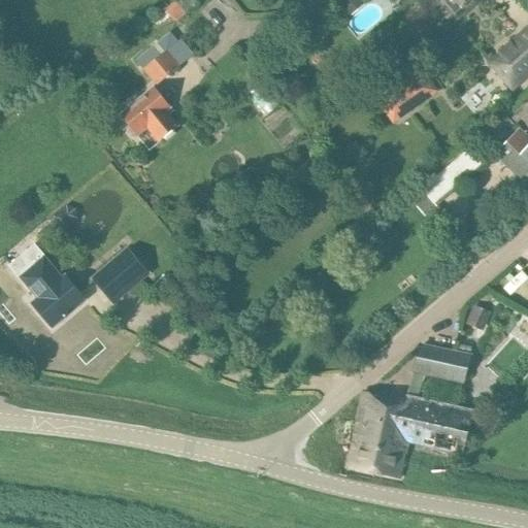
[(195,0),(177,0),(166,9),(174,20),(197,3),(195,0)]
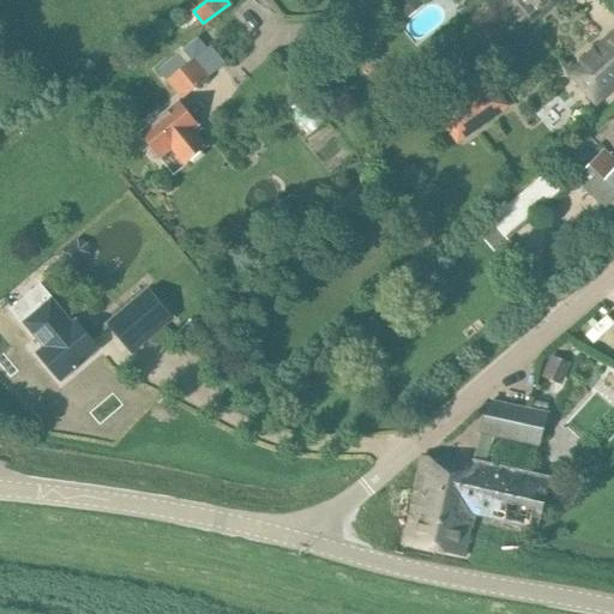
[(419,0),(393,0),(395,0),(407,14),(421,2),(419,0)]
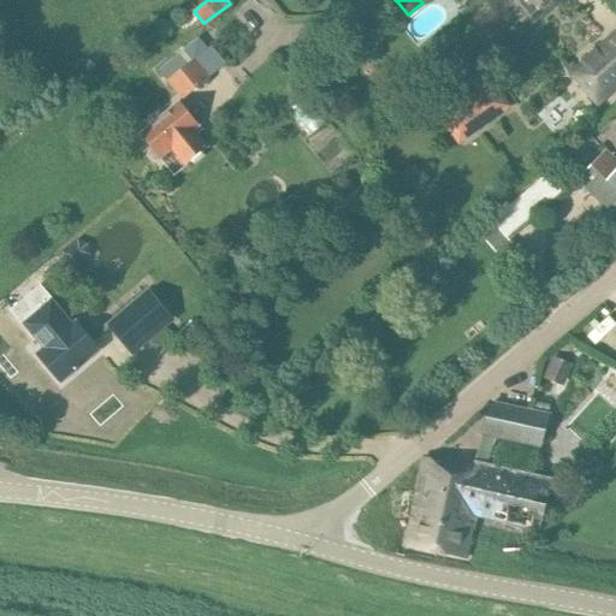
[(516,0),(529,15),(546,0),(516,0)]
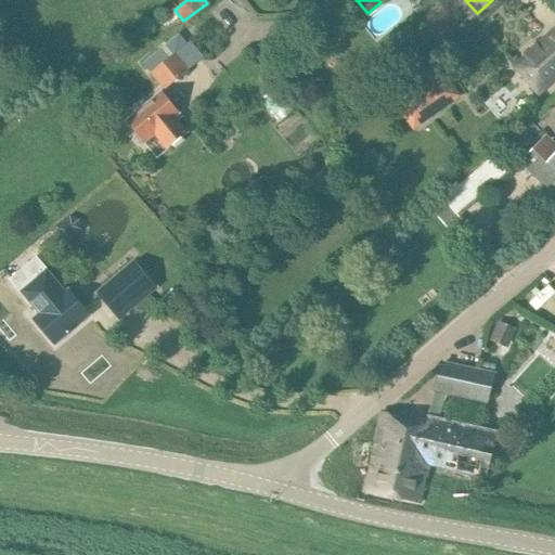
[(554,25),(512,65),(538,94),(554,78),(554,25)]
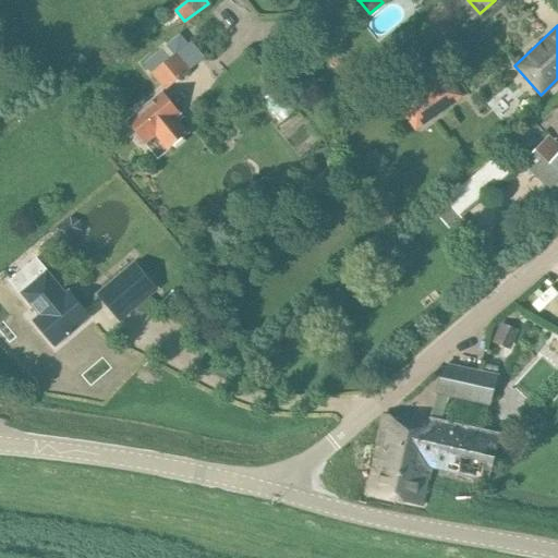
[(150,73),(166,91),(190,69),(176,51),(150,73)]
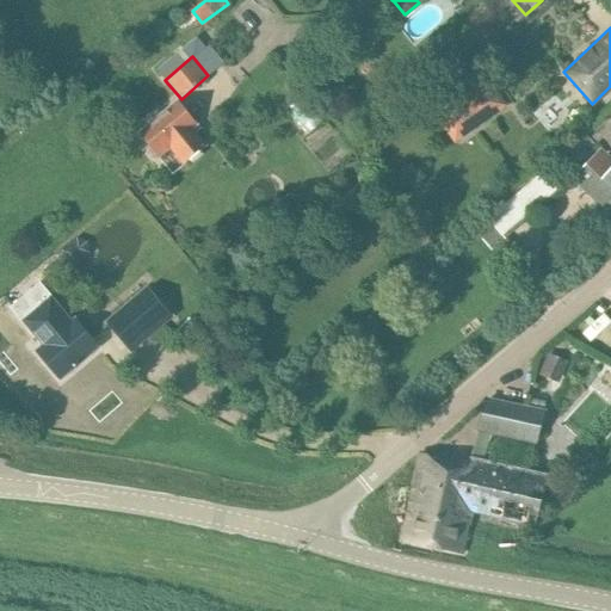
[(470,133),(508,106),(492,81),(454,107),(470,133)]
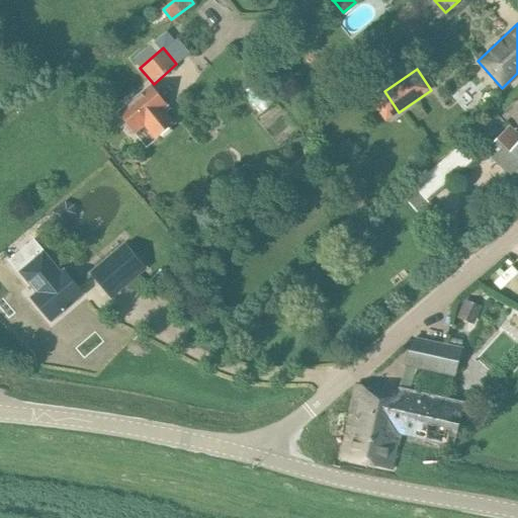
[(117,113),(134,133),(144,124),(156,139),(174,123),(162,108),(167,104),(151,85),(117,113)]
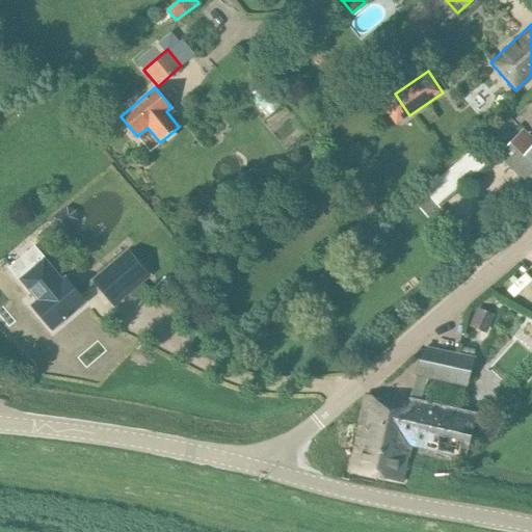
[(531,139),(524,131),(499,154),(531,186),(531,184),(531,139)]
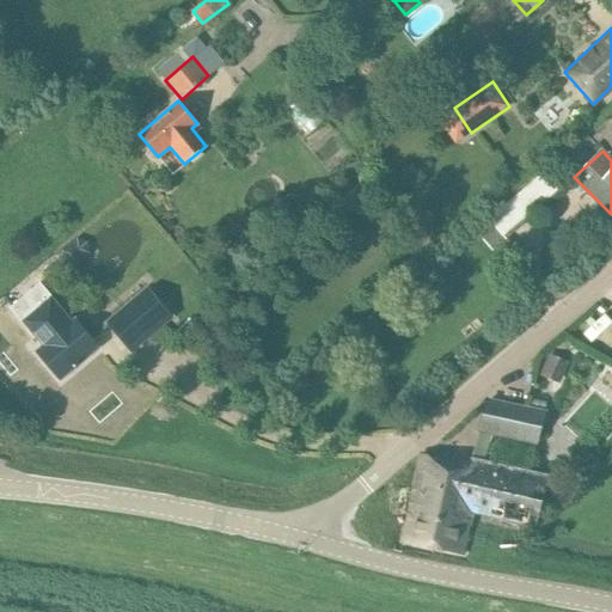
[(546,171),(496,213),(513,234),(563,191),(546,171)]
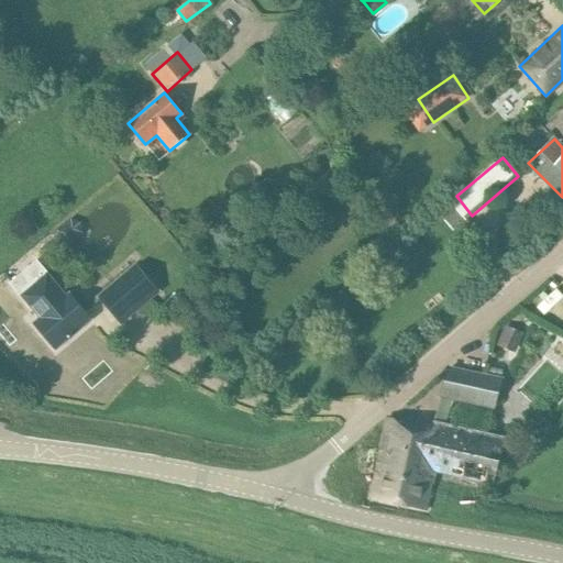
[(120,322),(159,289),(135,263),(98,295),(120,322)]
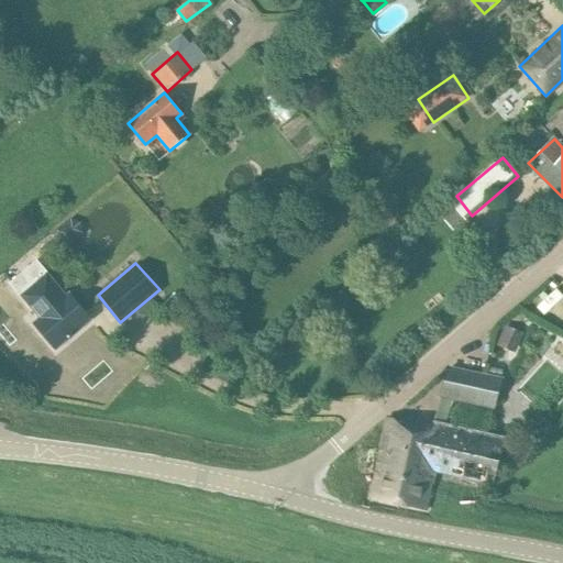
[(68,293),(65,296),(47,274),(21,296),(40,318),(33,323),(55,349),(90,319),(68,293)]
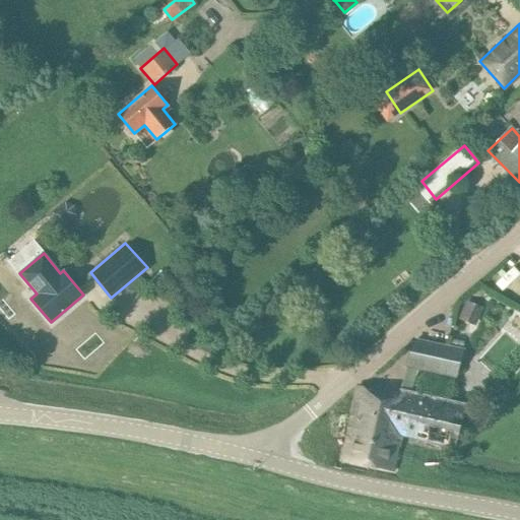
[(475,324),(480,312),(467,307),(462,319),(475,324)]
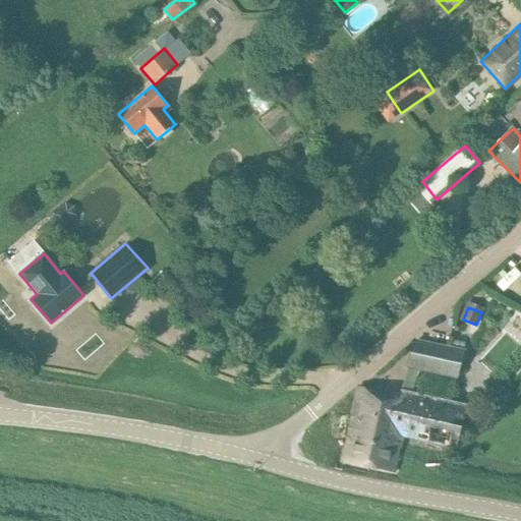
[(458,377),(463,351),(415,341),(407,366),(458,377)]
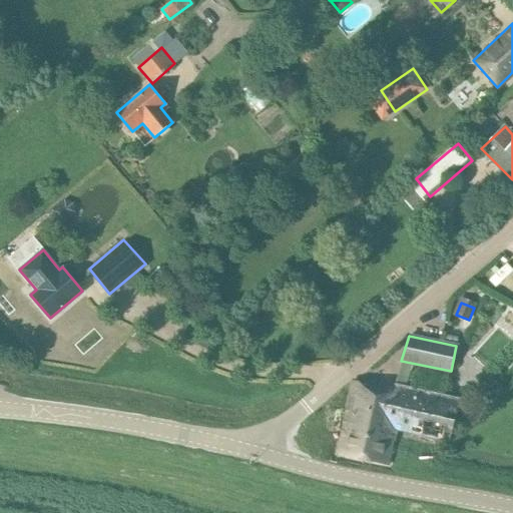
[(456,399),(392,385),(390,391),(354,383),(338,454),(387,464),(395,428),(447,439),(456,399)]
